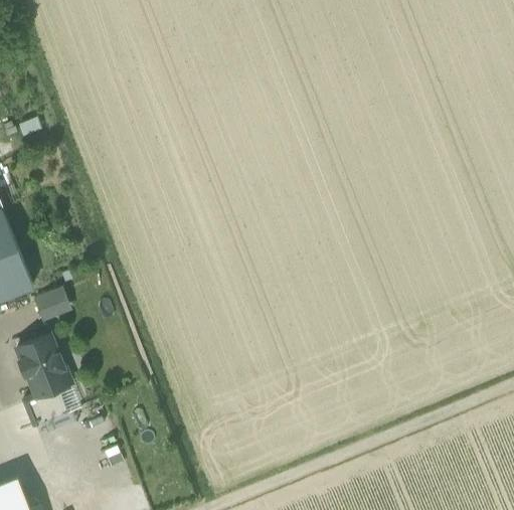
[(2,209),(0,209),(0,300),(33,287),(2,209)]
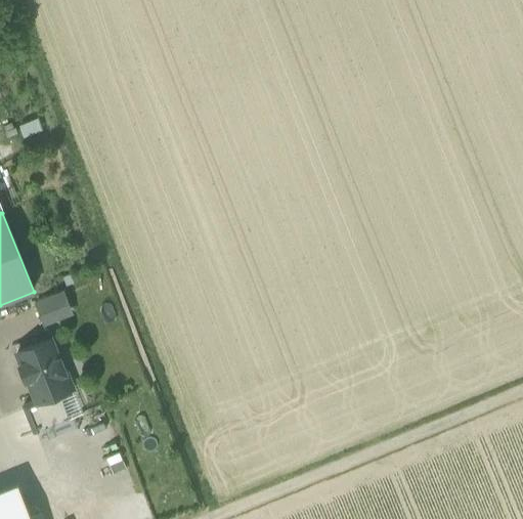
[(59,298),(36,307),(44,328),(68,318),(59,298)]
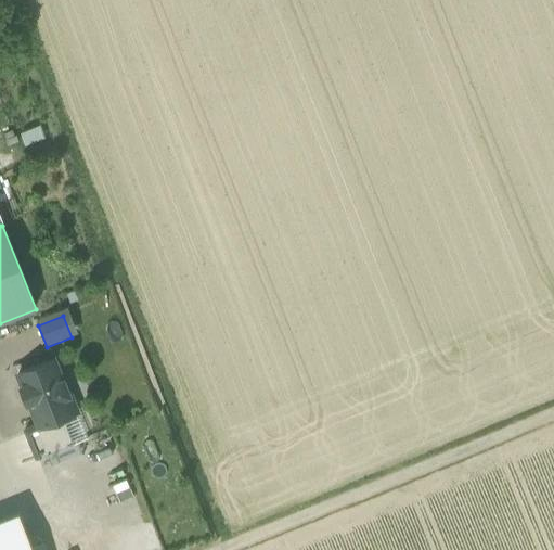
[(53,363),(18,378),(24,389),(21,391),(27,406),(30,405),(39,429),(40,430),(62,421),(76,416),(62,381),(60,382),(53,363)]
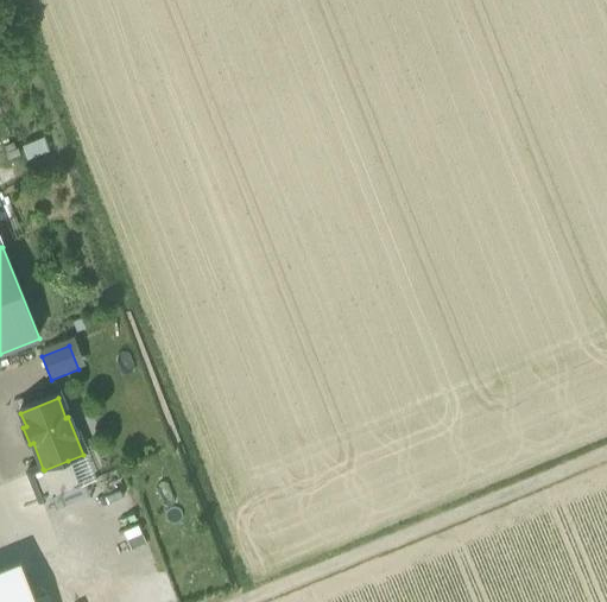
[(68,461),(44,470),(43,469),(27,475),(40,507),(80,490),(68,461)]
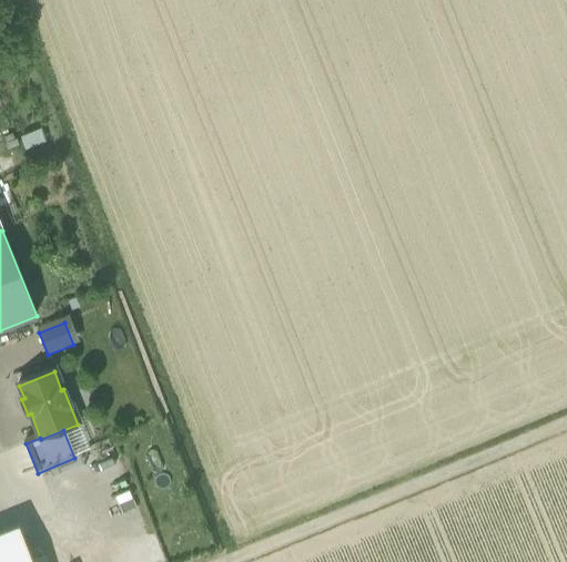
[(32,561),(19,528),(0,535),(0,561),(32,561)]
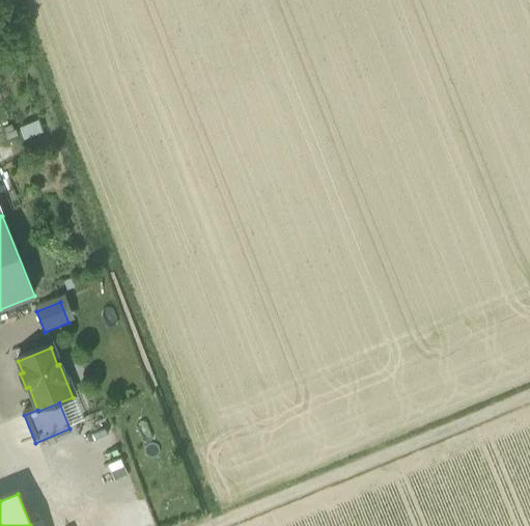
All buildings are outlined.
